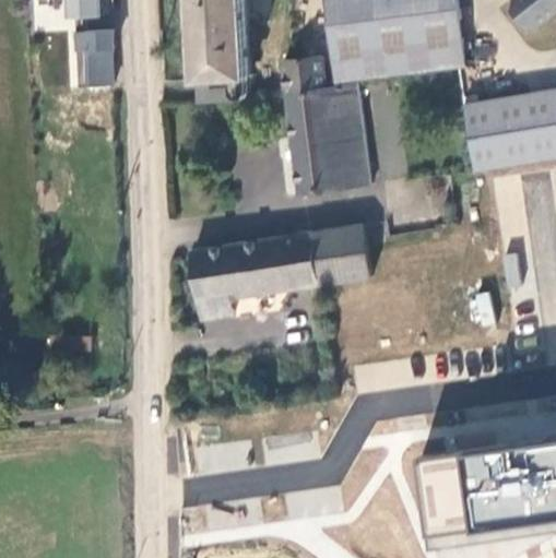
[(96,0),(96,11),(107,11),(107,0),(96,0)]
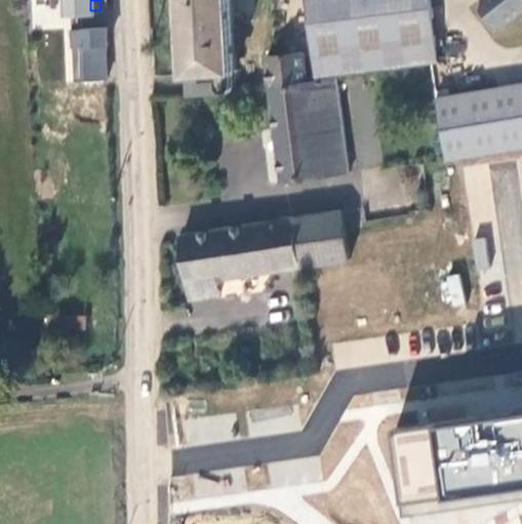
[(182,0),(187,74),(218,72),(236,71),(232,0),(182,0)]
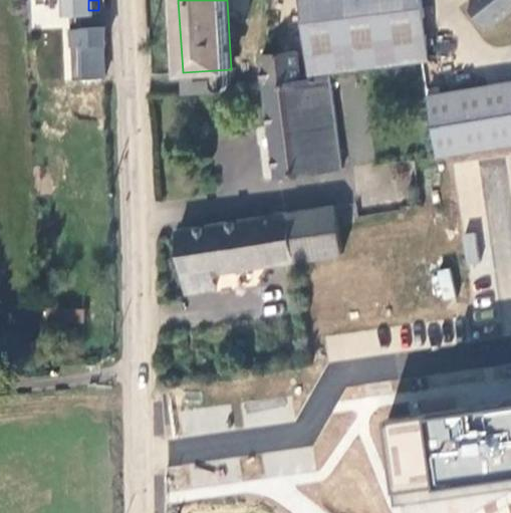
[(296,0),(307,77),(328,75),(427,61),(418,0),(296,0)]
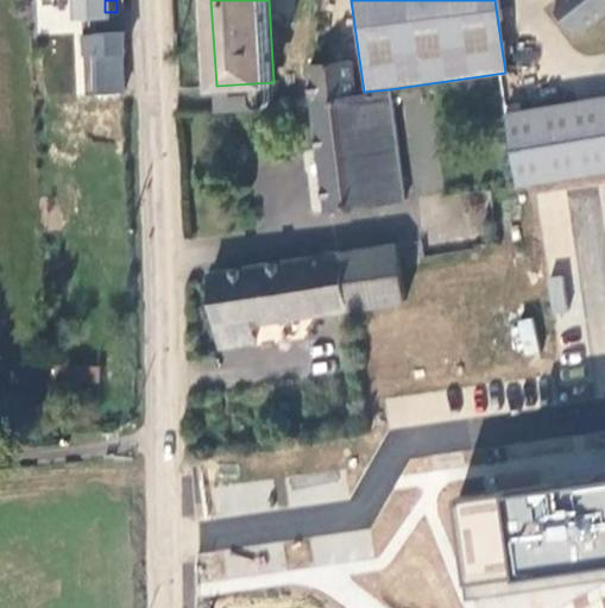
[(555,0),(554,11),(568,29),(581,31),(604,11),(604,0),(555,0)]
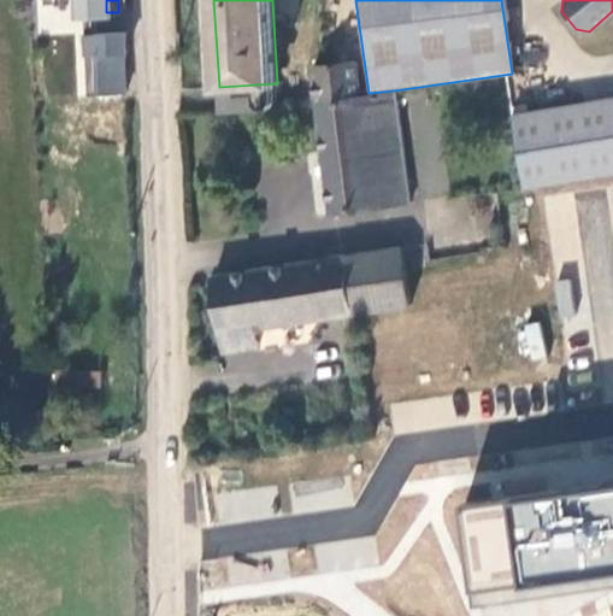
[(124,54),(124,31),(92,33),(93,78),(122,77),(121,54),(124,54)]
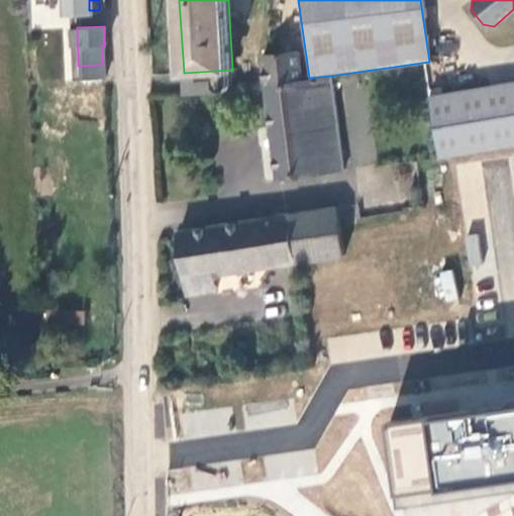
[(261,85),(303,79),(299,49),(258,56),(261,85)]
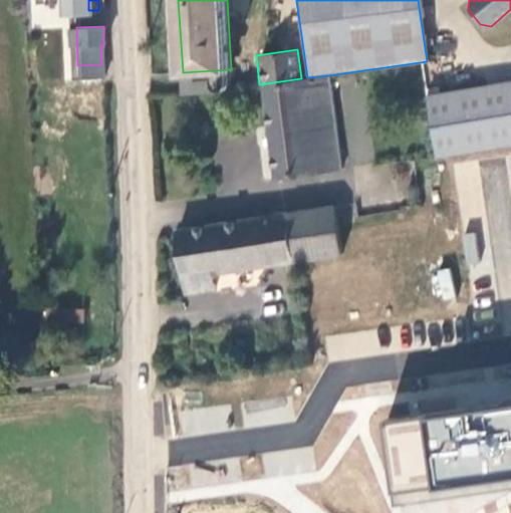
[(183,72),(184,94),(216,92),(214,70),(183,72)]
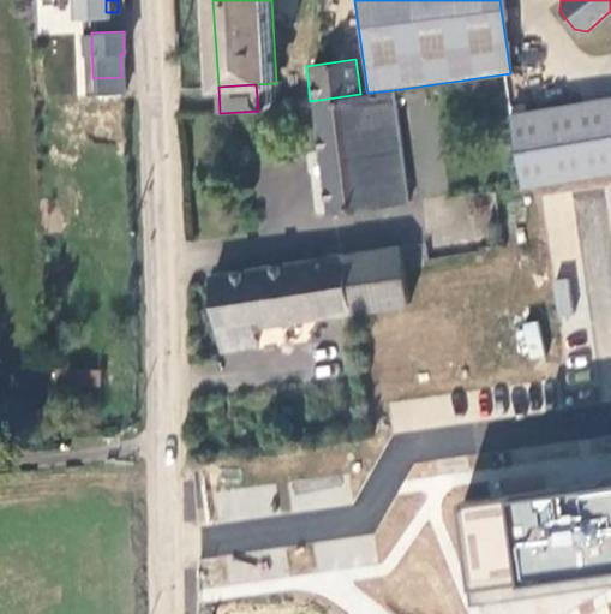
[(407,201),(393,90),(367,93),(360,94),(310,101),(327,214),(407,201)]
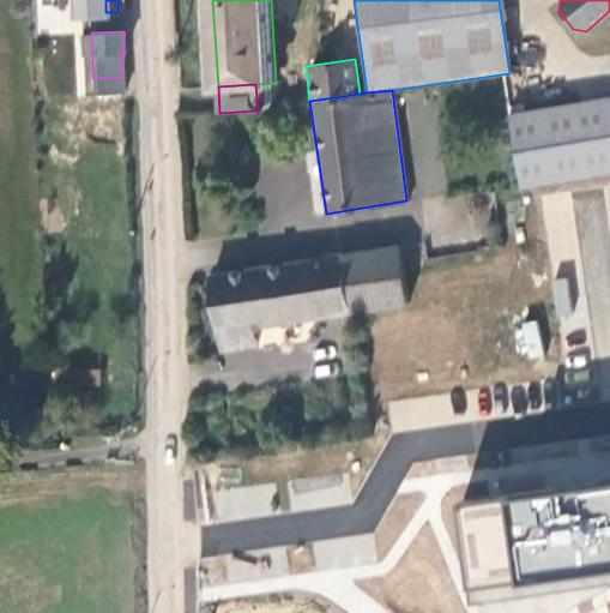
[(519,190),(524,188),(609,174),(609,97),(508,114),(519,190)]
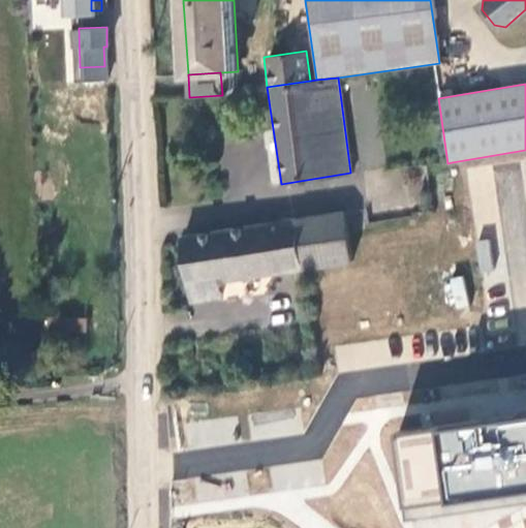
[(295,218),(302,269),(350,261),(343,211),(295,218)]
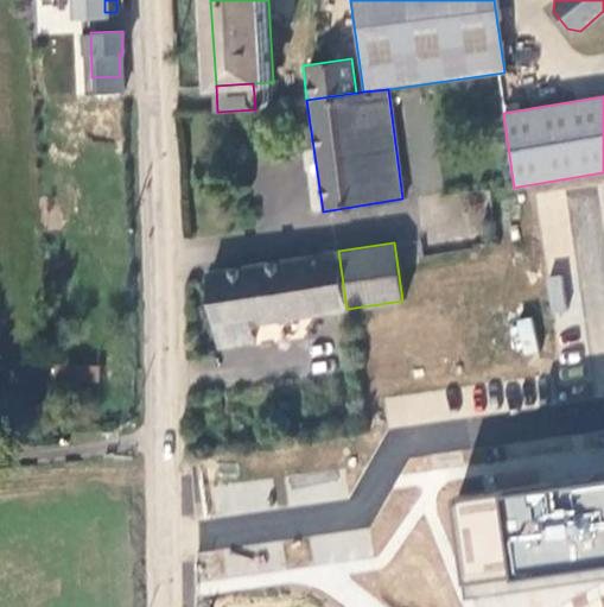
[(338,251),(205,270),(217,351),(254,346),(250,324),(347,309),(338,251)]
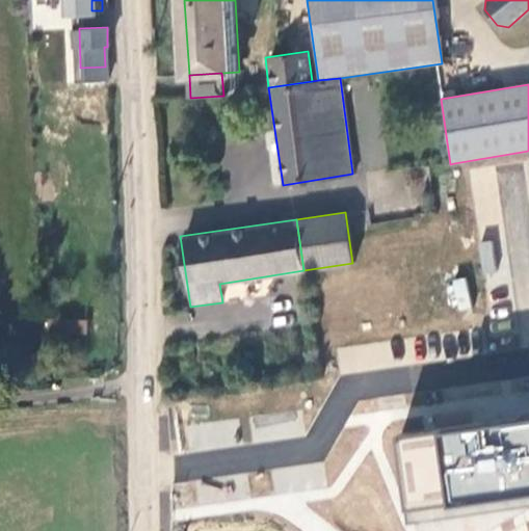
[(448,277),(446,301),(463,303),(465,280),(448,277)]
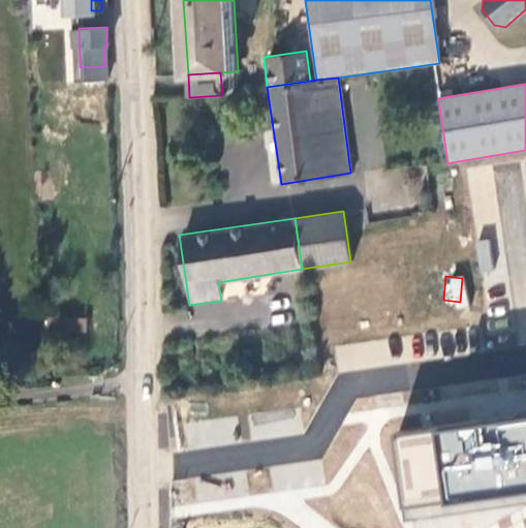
[(49,318),(49,331),(85,331),(85,318),(49,318)]
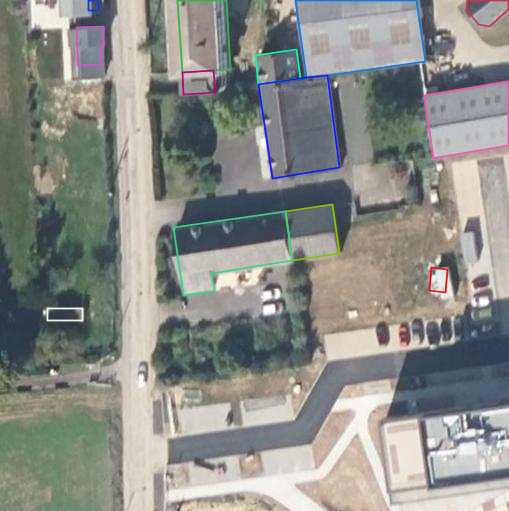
[(385,496),(508,479),(508,403),(375,422),(385,496)]
